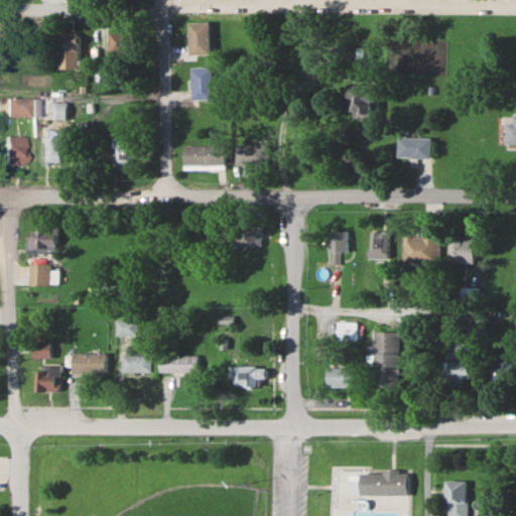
[(210,21),(187,21),(187,54),(210,54),(210,21)]
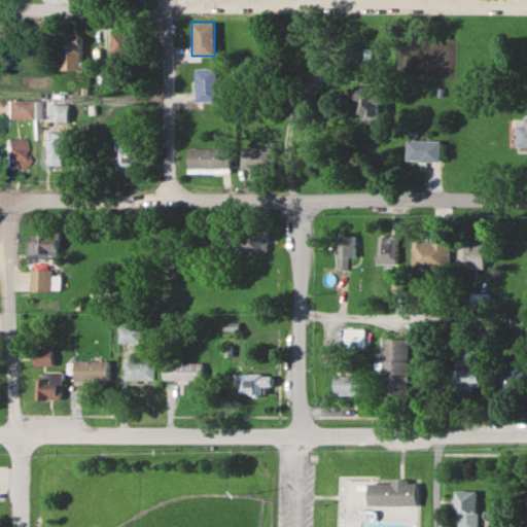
[(81,31),(60,31),(60,69),(81,69),(81,31)]
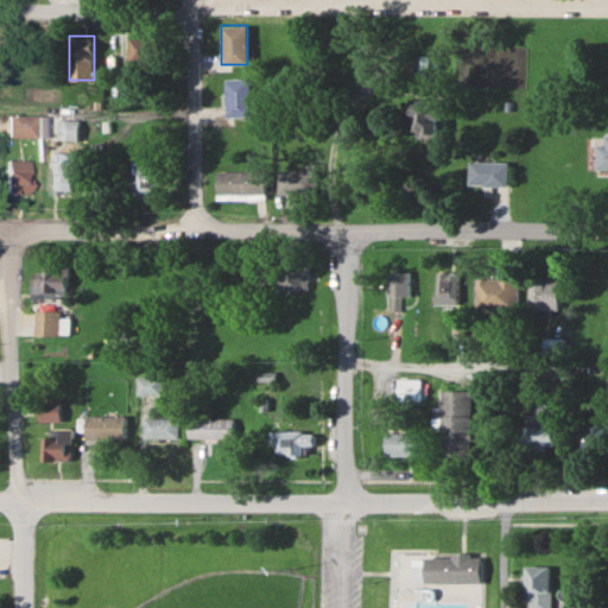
[(130,37),(130,65),(154,65),(154,37),(130,37)]
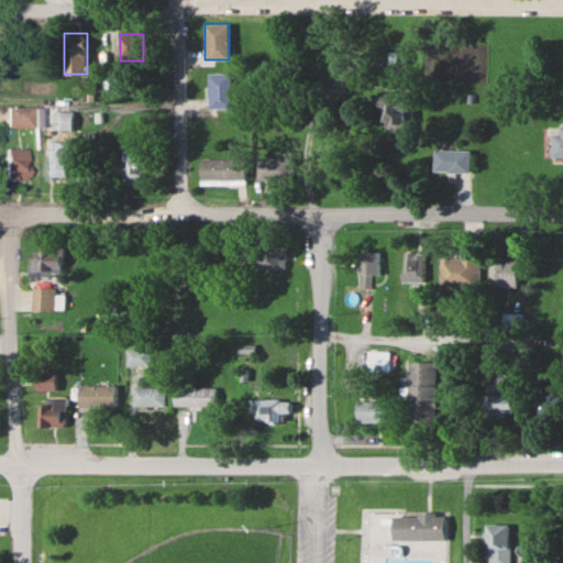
[(231,108),(231,73),(208,73),(208,108),(231,108)]
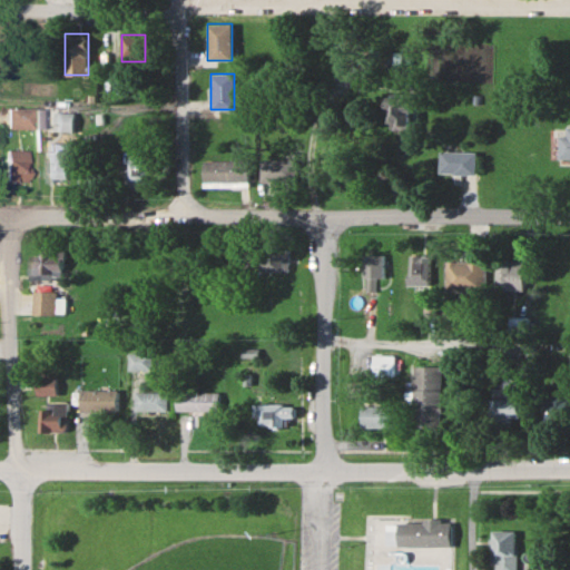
[(390,95),(390,128),(415,128),(415,95),(390,95)]
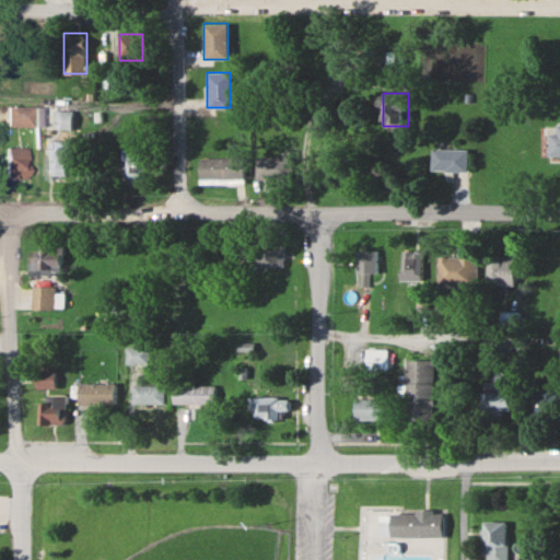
[(7,126),(24,126),(24,107),(7,107),(7,126)]
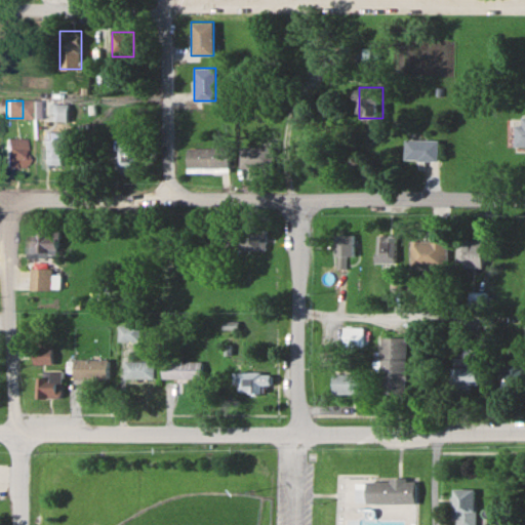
[(68,121),(68,103),(49,103),(49,121),(68,121)]
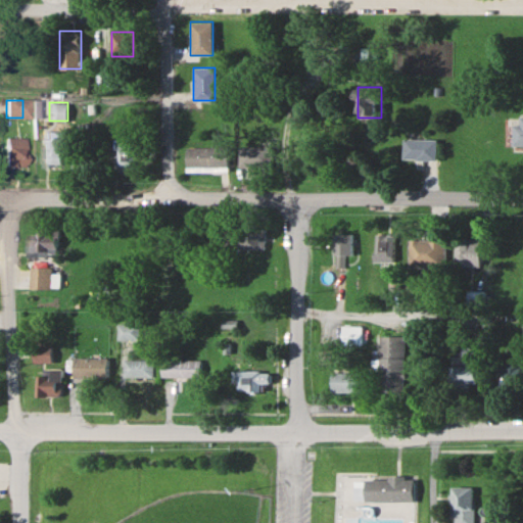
[(522,116),(518,116),(518,124),(511,124),(511,147),(522,146),(522,116)]
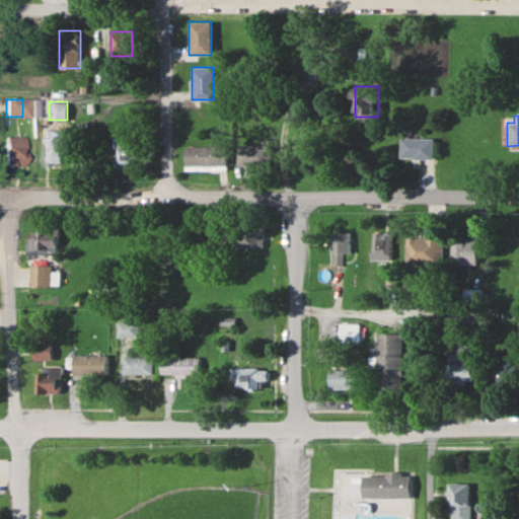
[(4,165),(22,165),(22,136),(4,136),(4,165)]
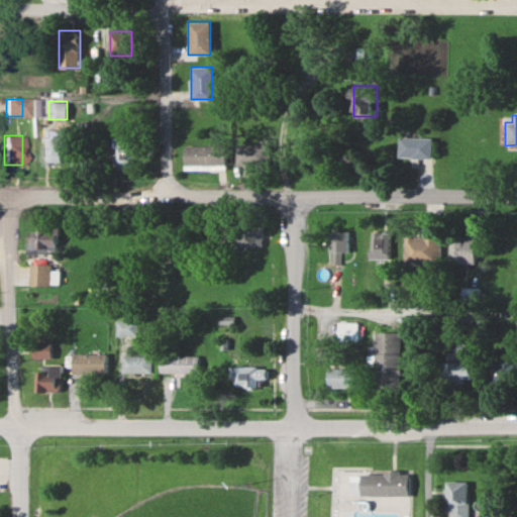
[(63,136),(42,136),(42,163),(63,163),(63,136)]
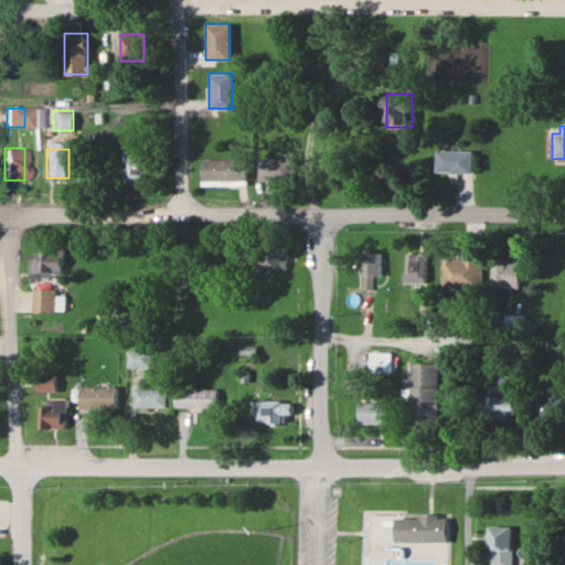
[(471,171),(471,149),(436,149),(436,171),(471,171)]
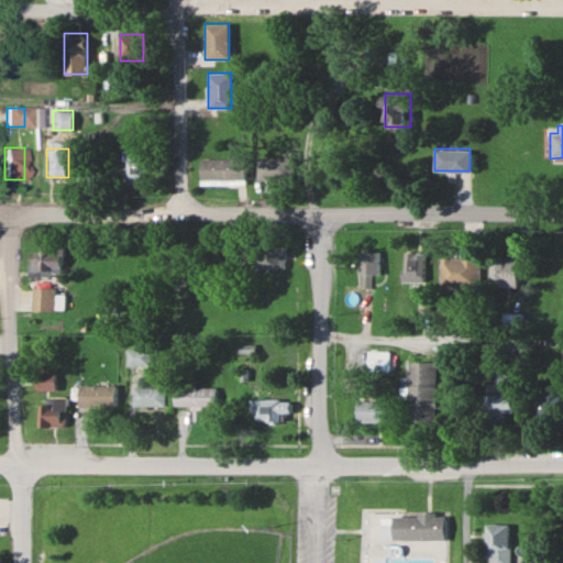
[(127,150),(127,184),(146,184),(146,150),(127,150)]
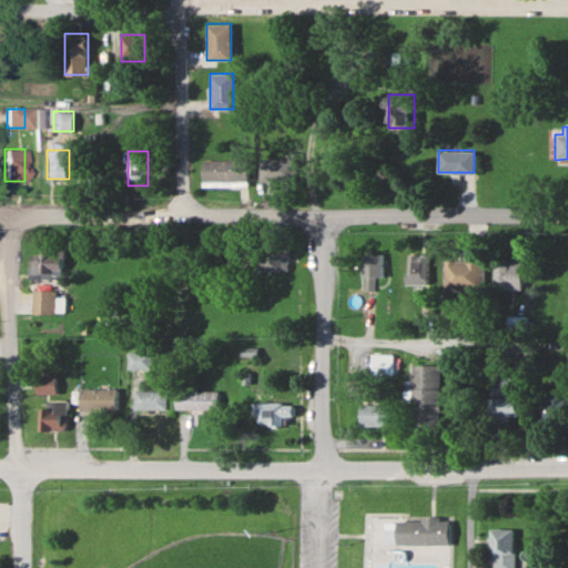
[(260,159),(260,182),(294,182),(294,159),(260,159)]
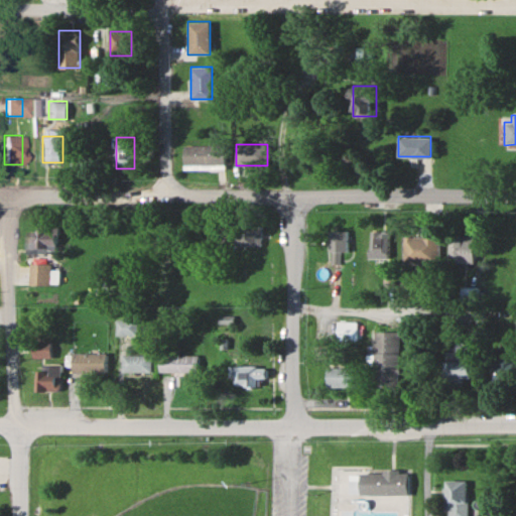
[(181,168),(223,168),(223,145),(181,145),(181,168)]
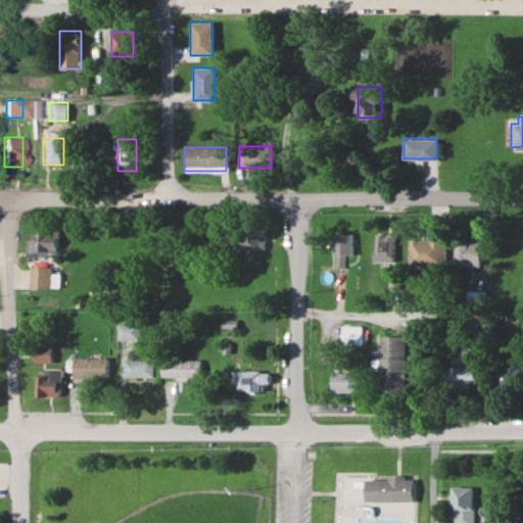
[(264,248),(264,228),(234,228),(234,248),(264,248)]
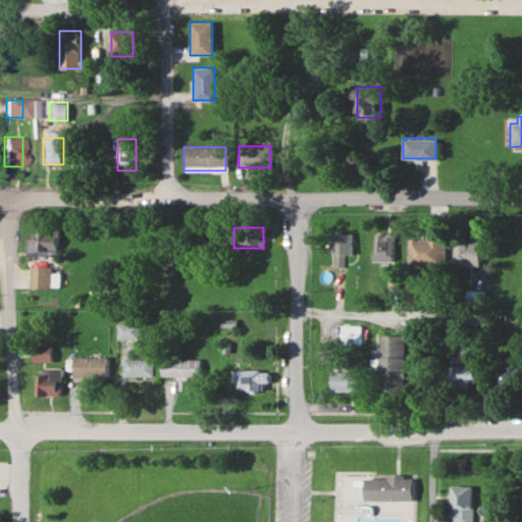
[(27,254),(58,254),(58,231),(27,231),(27,254)]
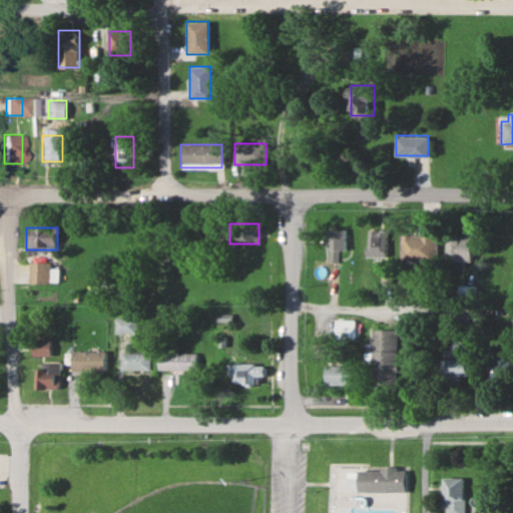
[(329,262),(338,262),(338,250),(347,250),(347,228),(329,228),(329,262)]
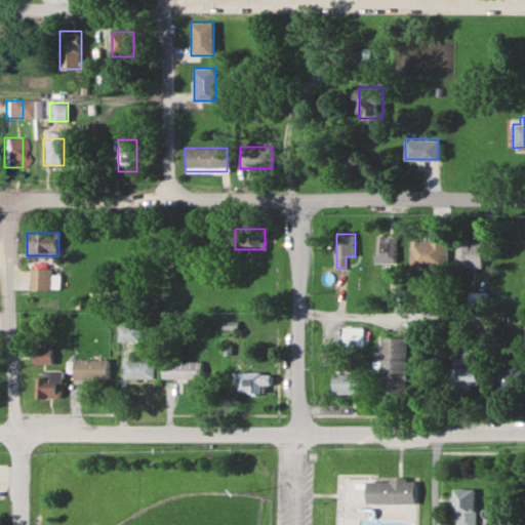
[(396,234),(376,234),(376,263),(396,263),(396,234)]
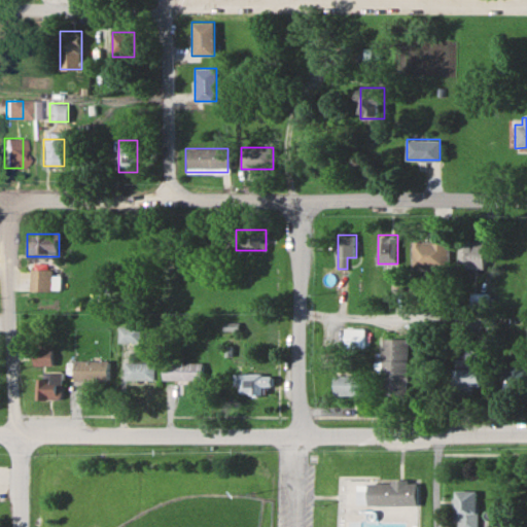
[(412,238),(412,269),(447,269),(447,238),(412,238)]
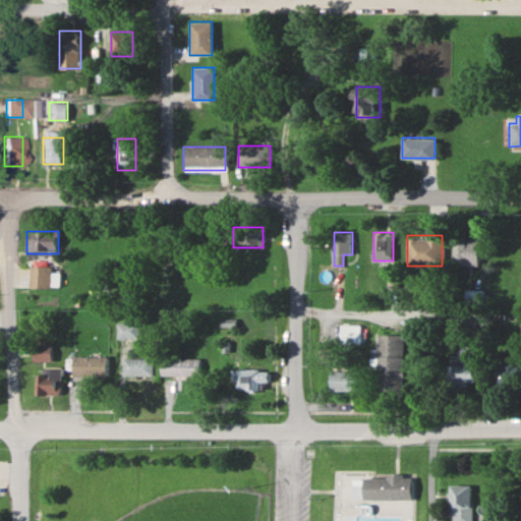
[(455,266),(479,266),(479,236),(455,236),(455,266)]
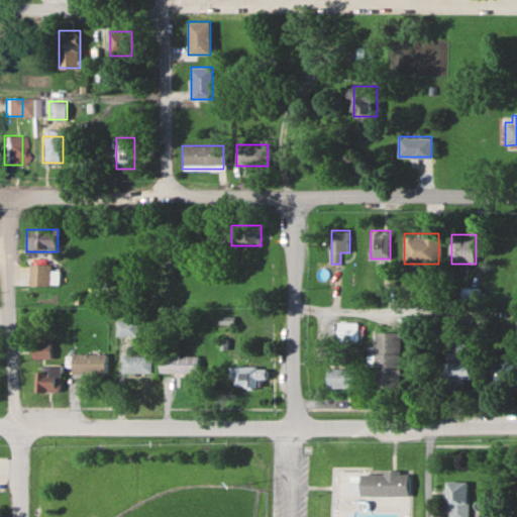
[(29,286),(52,286),(52,263),(29,263),(29,286)]
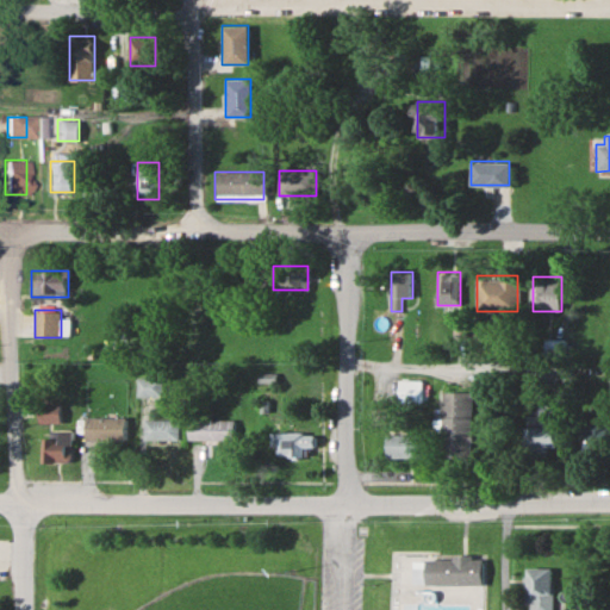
[(398,403),(421,403),(421,379),(398,379),(398,403)]
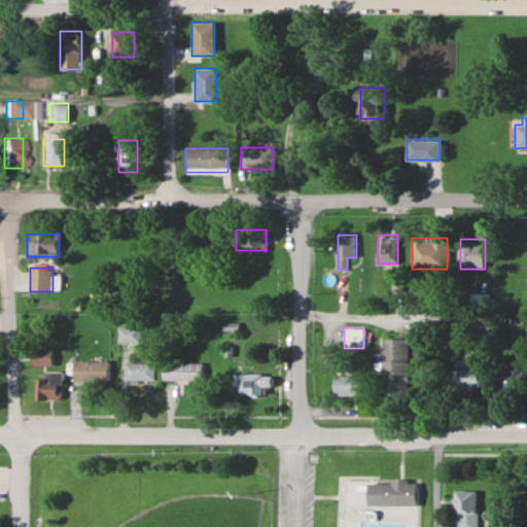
[(381,394),(409,394),(409,338),(381,338),(381,394)]
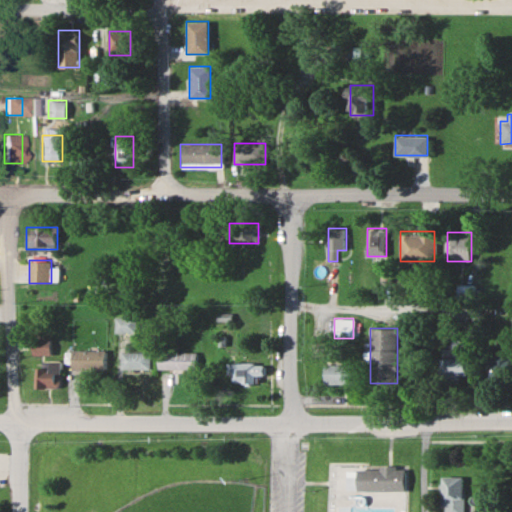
[(32,355),(51,355),(51,338),(32,338),(32,355)]
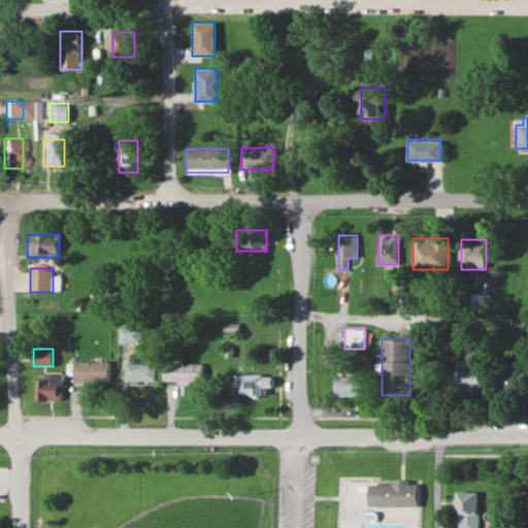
[(457,390),(484,390),(484,359),(457,359),(457,390)]
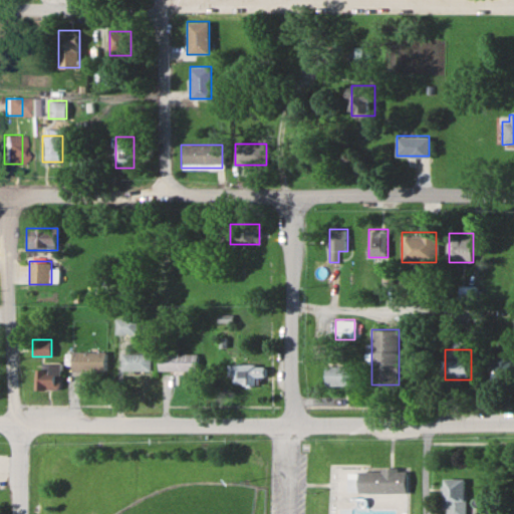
[(103,350),(70,350),(70,370),(103,370),(103,350)]
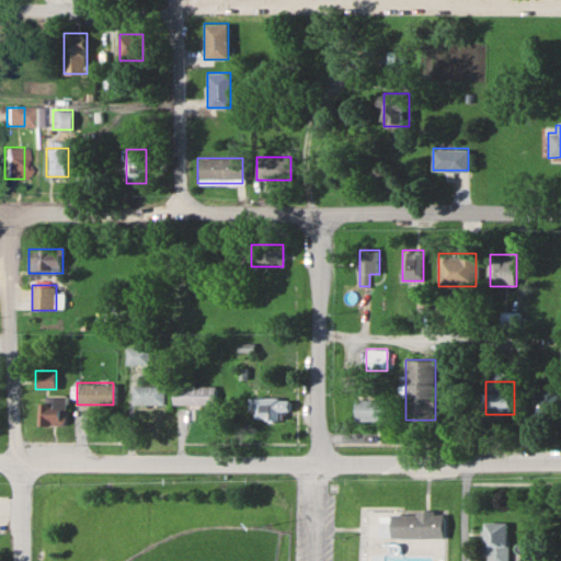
[(130,404),(162,404),(162,385),(130,385),(130,404)]
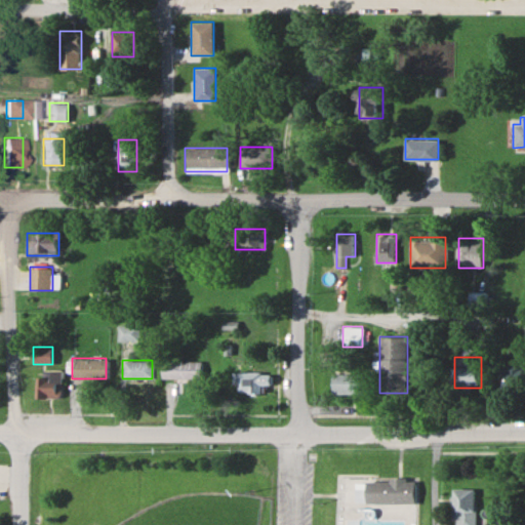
[(199,360),(160,360),(160,378),(199,378),(199,360)]
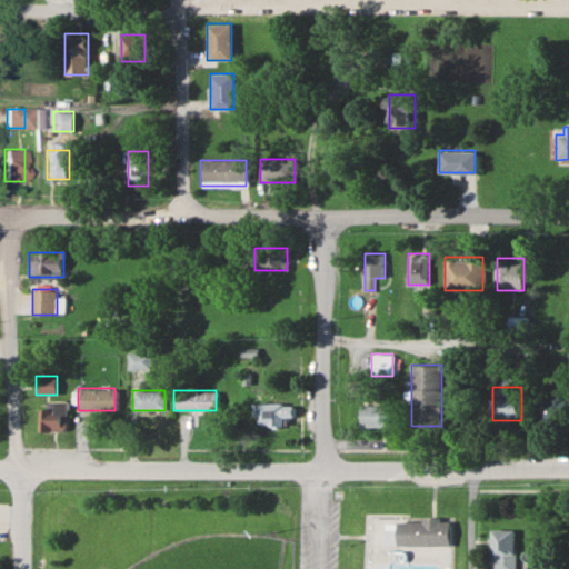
[(568,393),(542,395),(542,426),(568,425),(568,393)]
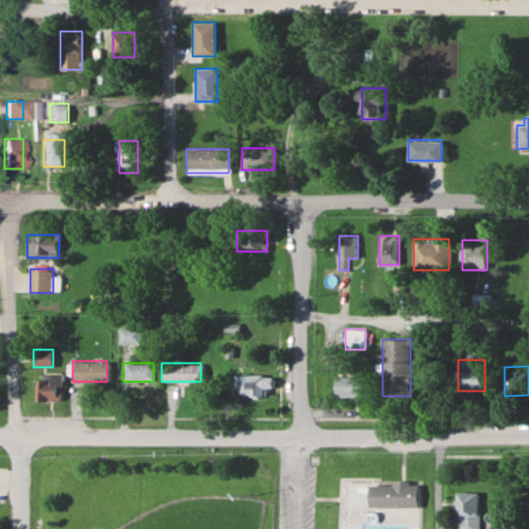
[(62,372),(38,372),(38,400),(62,400),(62,372)]
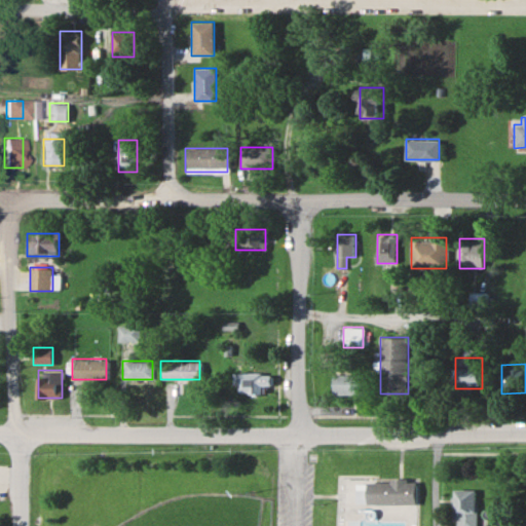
[(235,393),(262,393),(262,385),(269,385),(269,373),(235,373),(235,393)]
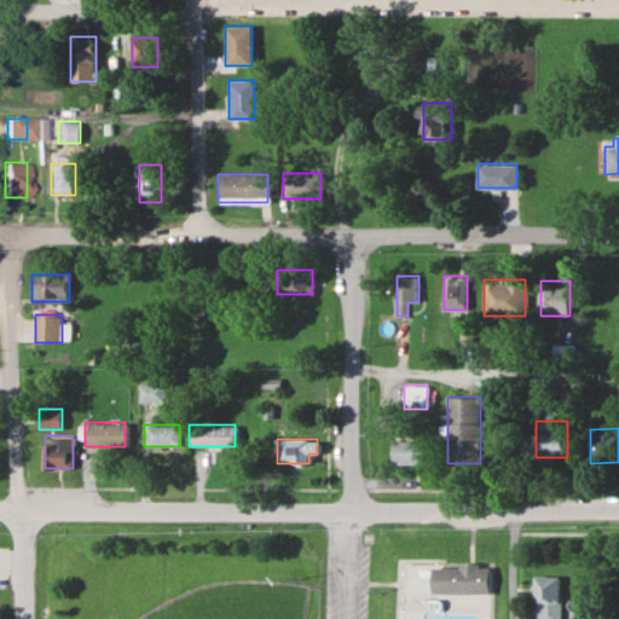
[(429,440),(391,440),(391,464),(429,464),(429,440)]
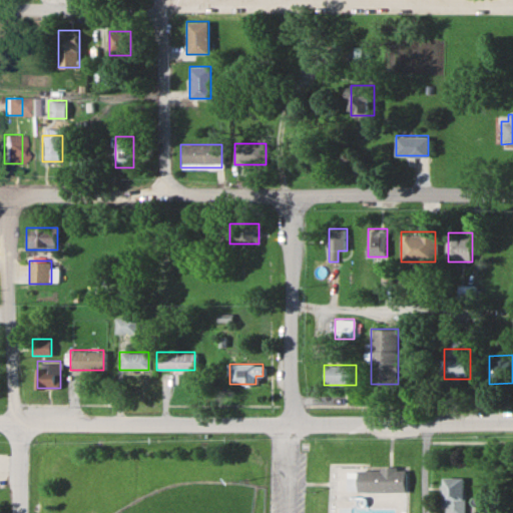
[(346,491),(346,469),(375,469),(381,469),(381,465),(397,465),(397,468),(406,469),(406,492),(346,491)]
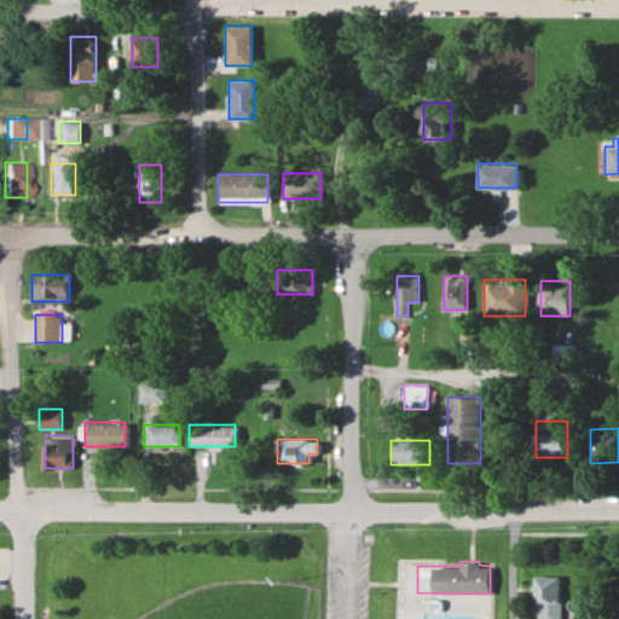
[(561,618),(562,576),(536,576),(534,618),(561,618)]
